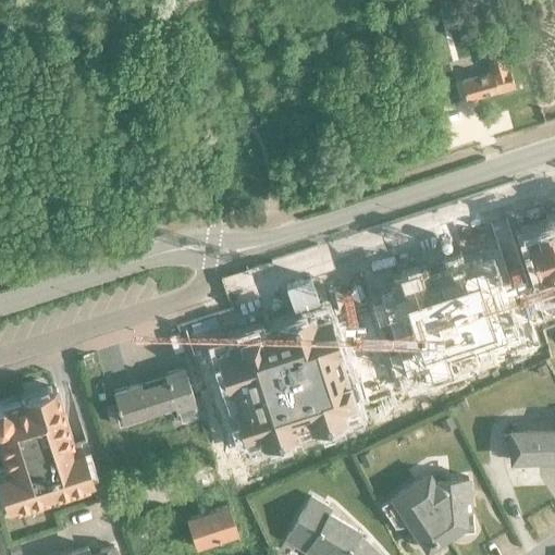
[(442,27),(431,31),(432,38),(444,36),(442,27)]
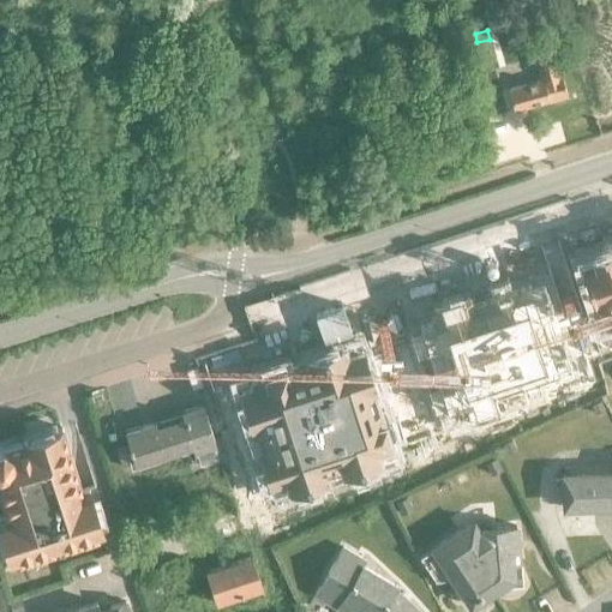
[(562,79),(555,55),(535,61),(543,84),(510,93),(515,113),(568,99),(563,78),(562,79)]
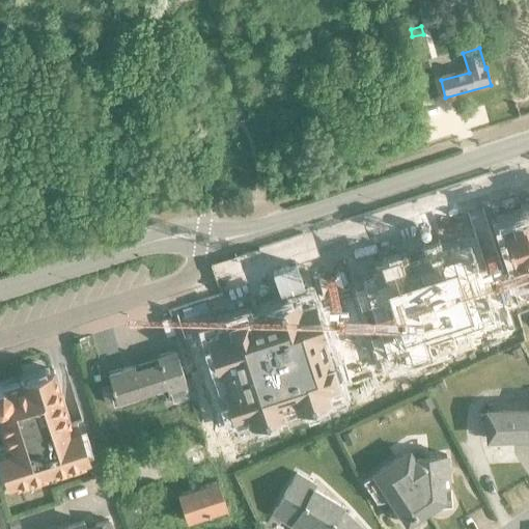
[(528,206),(210,319),(249,455),(513,339),(498,310),(528,299),(528,206)]
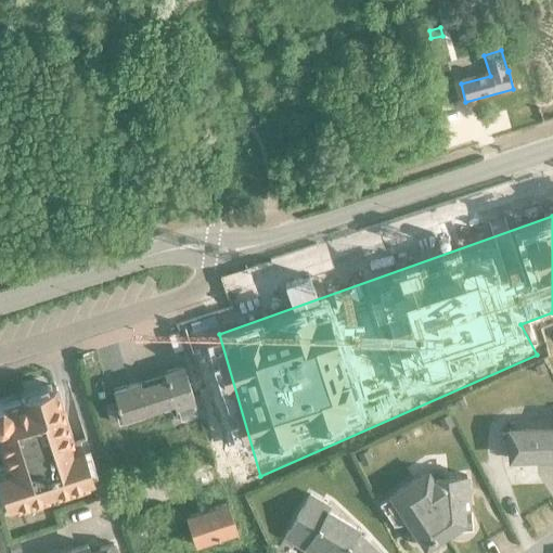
[(543,364),(536,369),(540,377),(548,374),(543,364)]
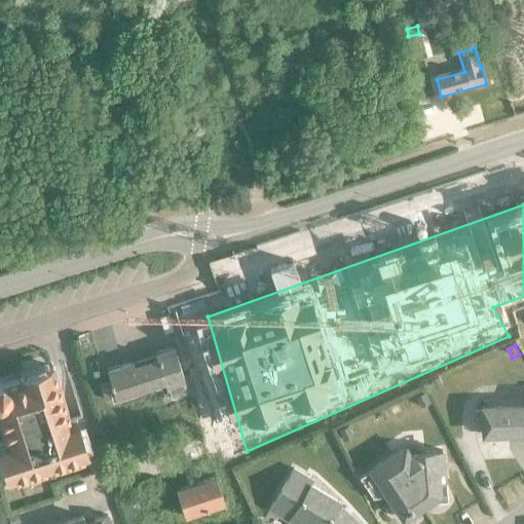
[(186,389),(183,379),(175,349),(158,354),(159,361),(135,368),(134,363),(108,370),(111,382),(101,385),(105,399),(165,381),(169,395),(186,389)]
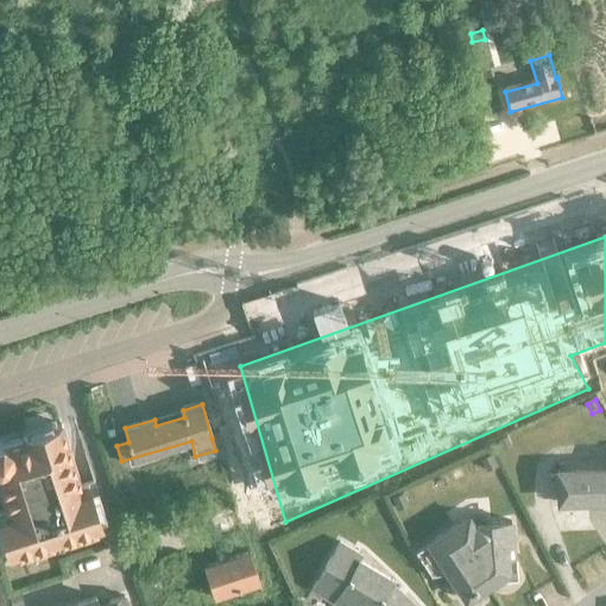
[(0,471),(0,472),(5,484),(0,485),(0,490),(7,512),(0,515),(0,523),(12,561),(71,541),(73,541),(102,531),(103,531),(89,487),(89,486),(82,488),(67,439),(62,427),(25,439),(24,439),(25,441),(6,447),(2,446),(0,446),(0,471)]
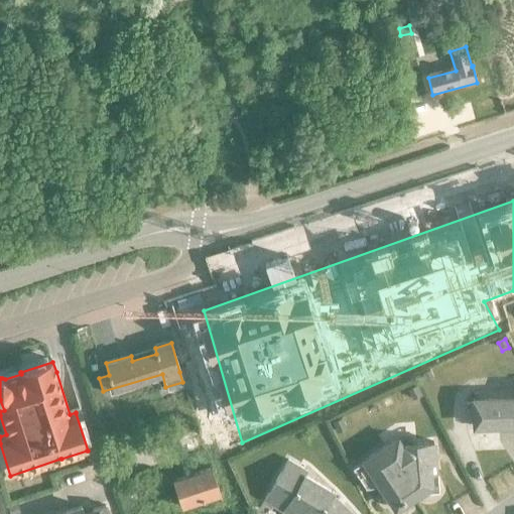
[(431,372),(423,376),(427,383),(434,379),(431,372)]
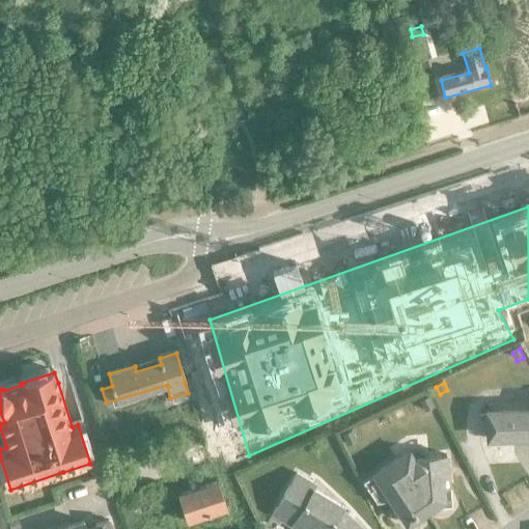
[(430,399),(421,404),(425,412),(435,408),(430,399)]
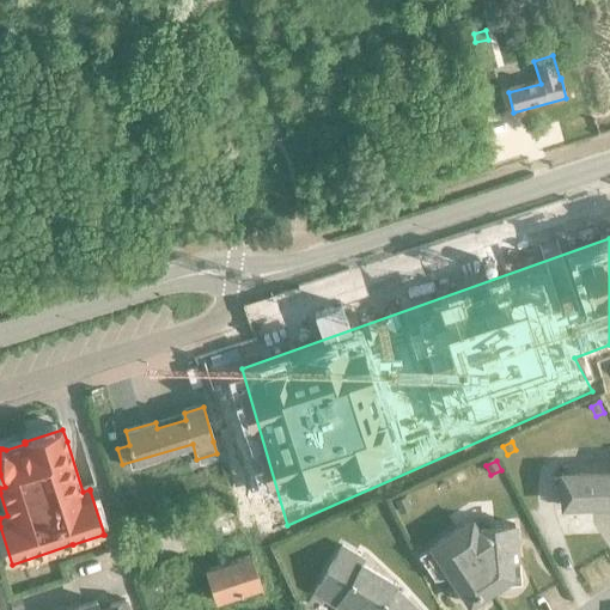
[(609,475),(563,477),(565,507),(609,506),(609,475)]
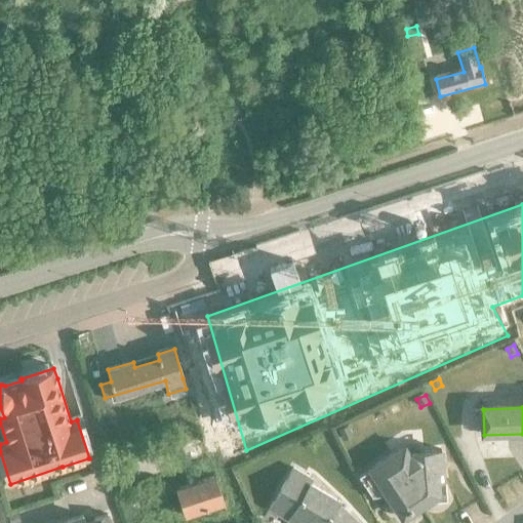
[(349,429),(338,434),(344,443),(353,439),(349,429)]
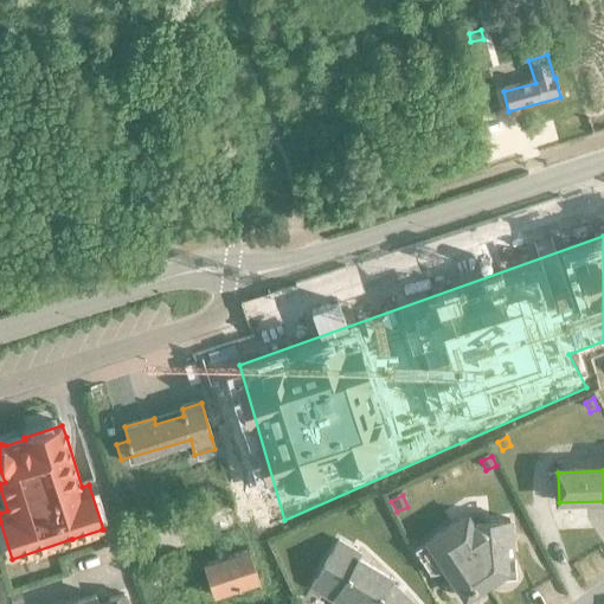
[(514,558),(511,522),(474,526),(469,518),(415,552),(426,570),(439,561),(463,601),(486,586),(480,578),(509,576),(508,559),(514,558)]
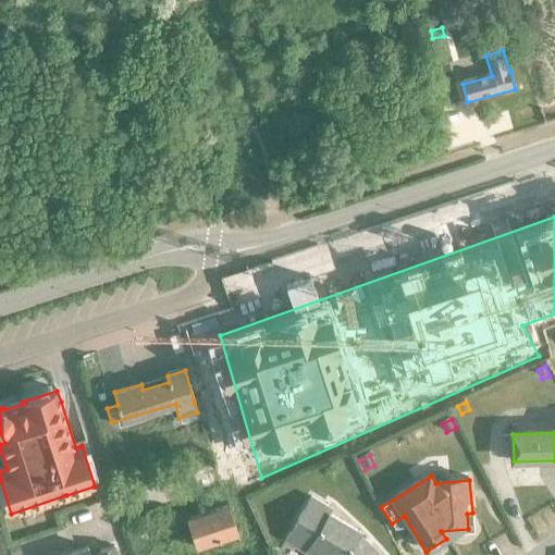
[(377,554),(360,539),(362,534),(332,516),(334,513),(313,500),(286,542),(306,554),(309,554),(312,549),(322,554),(377,554)]
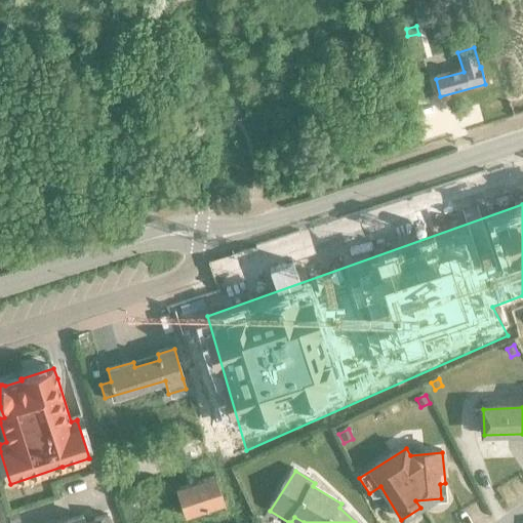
[(187,518),(226,505),(216,478),(177,491),(187,518)]
